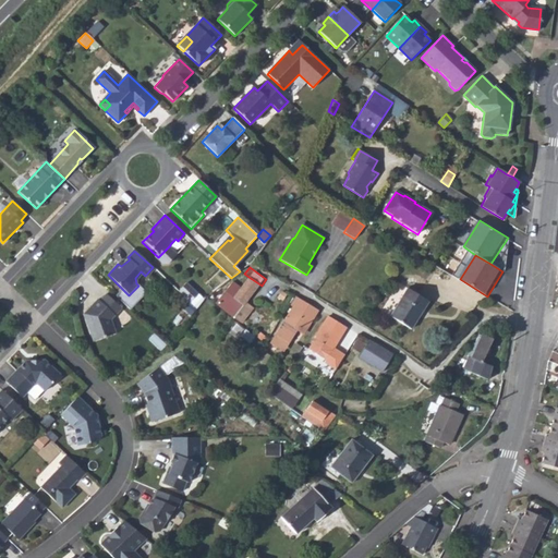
[(226,294),(223,296),(226,299),(223,302),(219,306),(229,314),(239,302),(243,304),(258,283),(249,277),(233,298),(235,299),(234,301),(226,294)]
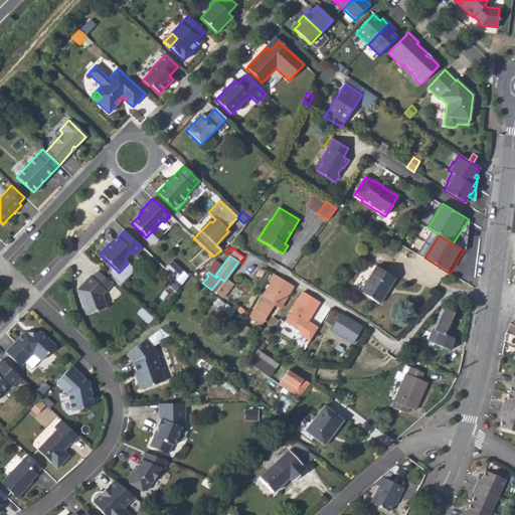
[(176,277),(170,284),(177,290),(190,275),(172,260),(166,268),(176,277)]
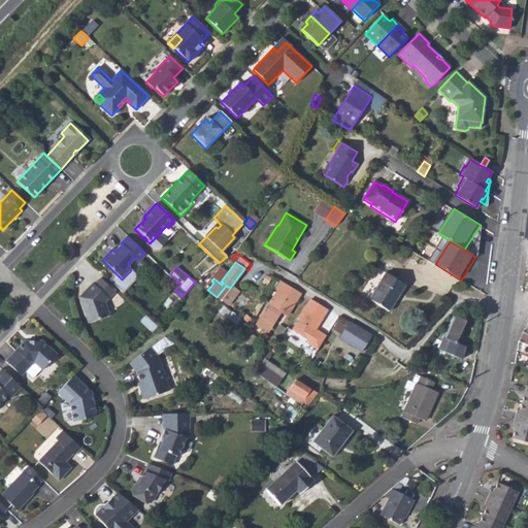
[(404,285),(396,278),(386,272),(368,299),(388,311),(404,285)]
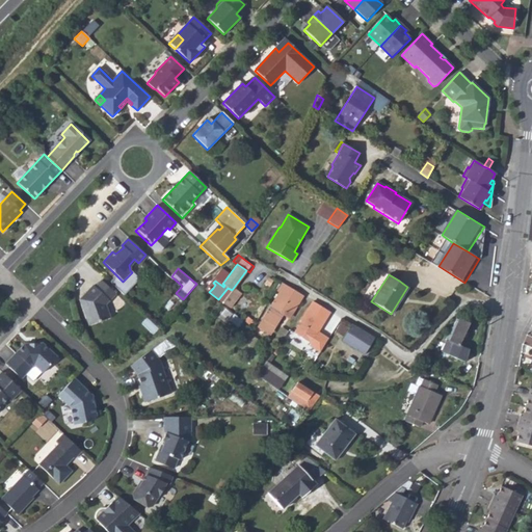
[(118,291),(104,277),(98,284),(97,282),(83,296),(91,322),(112,315),(108,301),(118,291)]
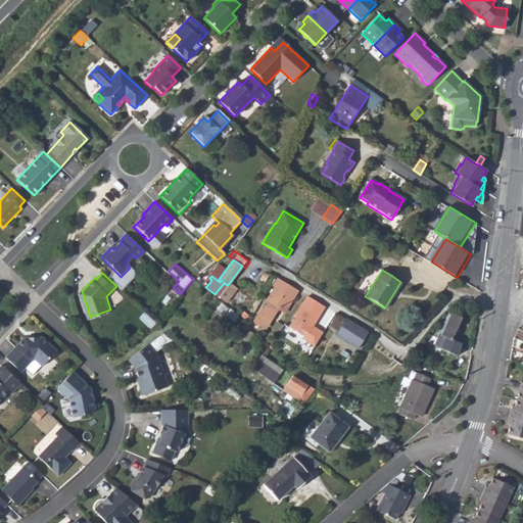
[(251,319),(259,324),(265,317),(270,320),(278,305),(285,310),(296,290),(277,278),(272,286),(275,289),(269,299),(267,298),(257,313),(255,312),(251,319)]
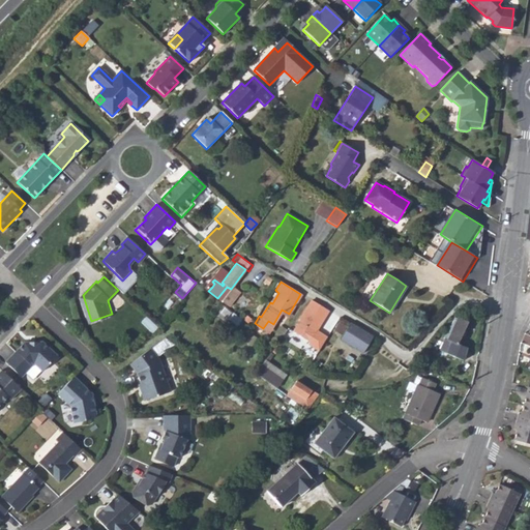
[(328,311),(311,300),(298,320),(299,320),(292,331),(300,336),(307,342),(306,345),(316,352),(325,337),(316,332),(328,311)]
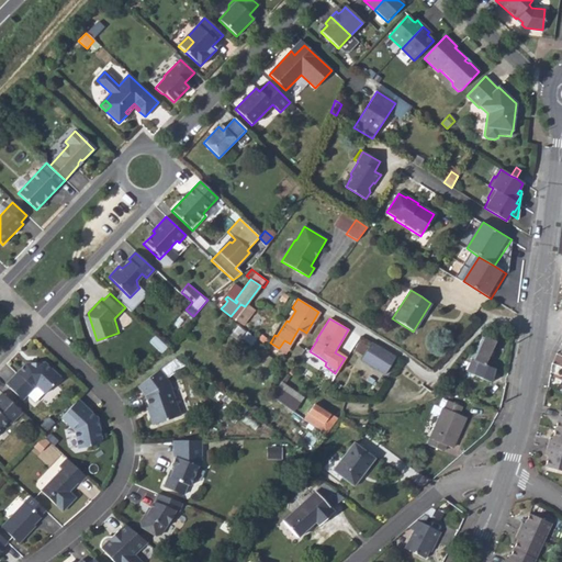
[(494,368),(484,363),(495,341),(484,336),(483,337),(481,337),(476,346),(475,345),(470,358),(471,358),(465,371),(491,382),(494,371),(494,368)]
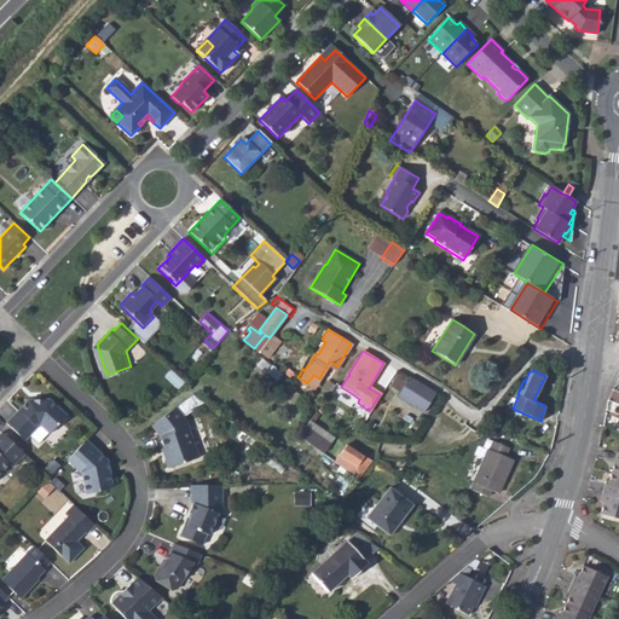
[(399,395),(422,410),(433,393),(410,379),(399,395)]
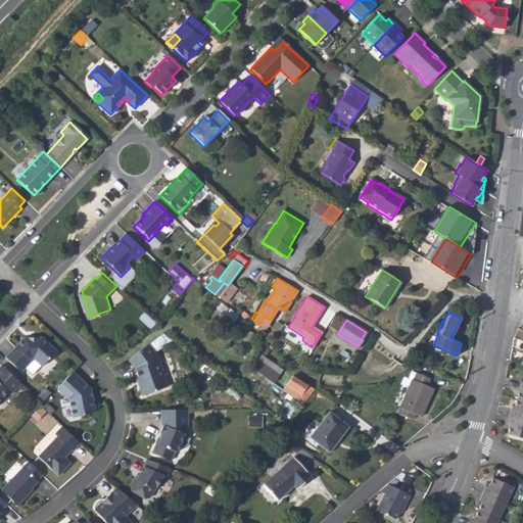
[(330,330),(336,334),(341,325),(335,321),(330,330)]
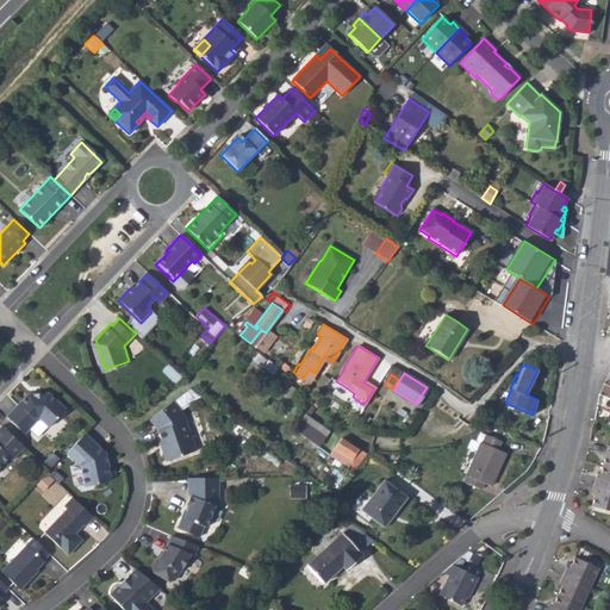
[(29,396),(6,418),(23,435),(35,424),(42,424),(48,430),(66,412),(49,396),(29,396)]
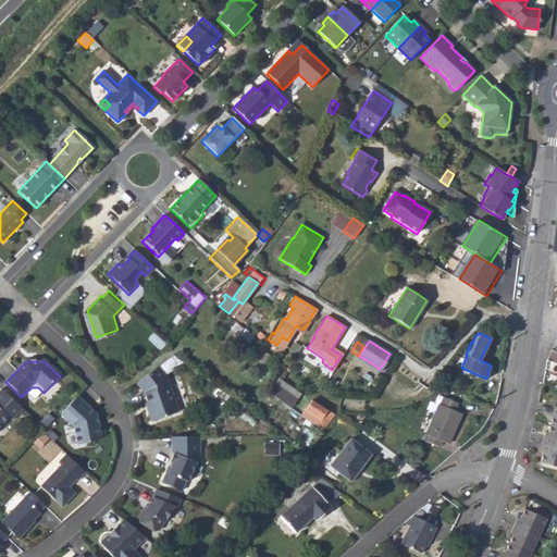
[(158,367),(136,383),(144,393),(147,404),(149,409),(147,409),(151,422),(178,412),(168,380),(158,367)]
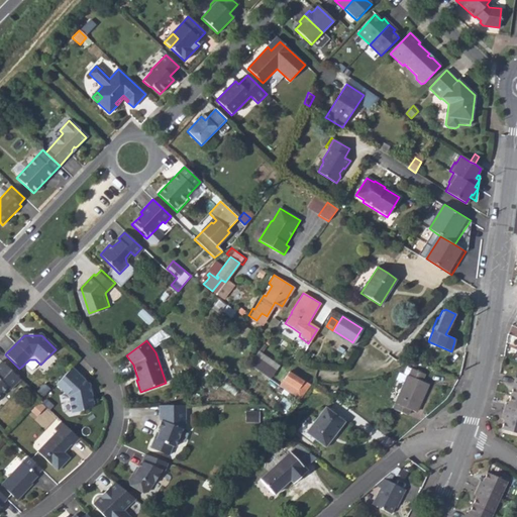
[(284,369),(261,352),(255,359),(279,376),(284,369)]
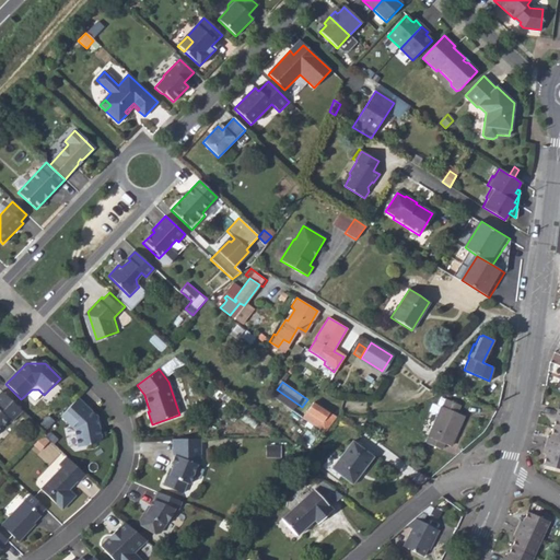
[(22,411),(1,392),(0,393),(0,428),(8,421),(11,423),(22,411)]
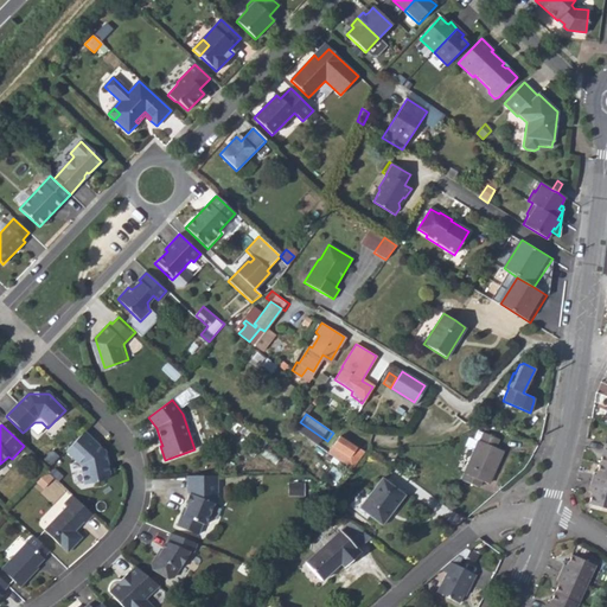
[(481,432),(480,433),(478,440),(460,479),(478,487),(480,481),(487,484),(502,451),(496,447),(499,439),(481,432)]
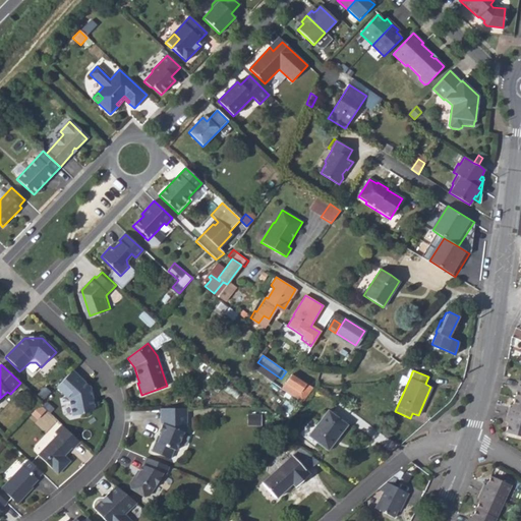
[(70,372),(54,390),(67,402),(69,418),(89,414),(92,409),(90,400),(88,400),(87,392),(89,390),(70,372)]
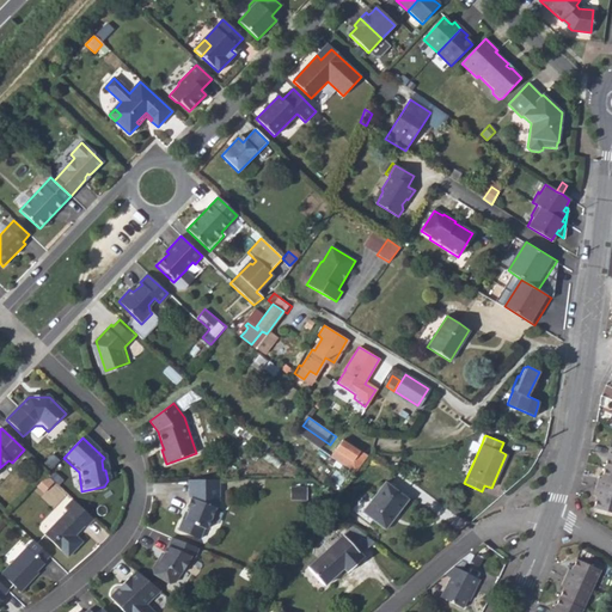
[(344,440),(334,458),(359,475),(369,458),(344,440)]
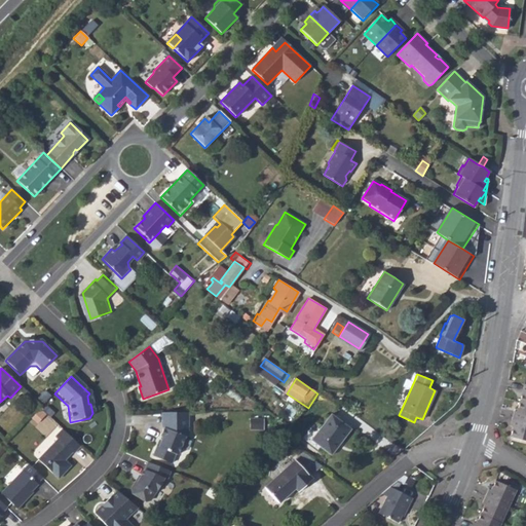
[(512,436),(525,440),(525,382),(518,410),(515,410),(511,424),(514,425),(512,436)]
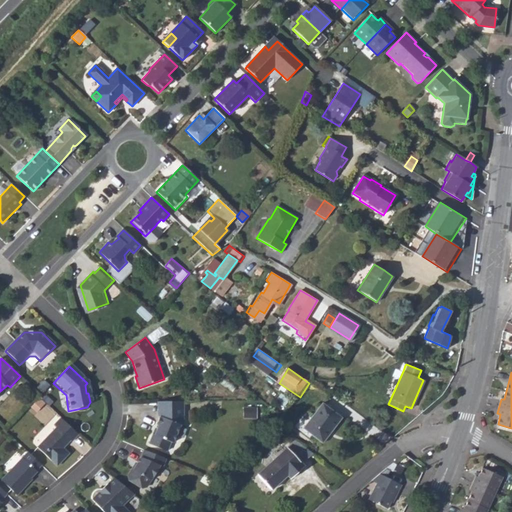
[(39,398),(37,400),(42,404),(36,411),(37,412),(45,403),(39,398)]
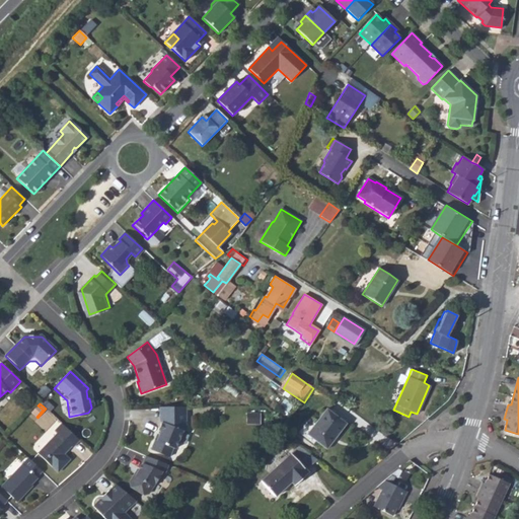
[(43,410),(38,405),(31,412),(36,417),(43,410)]
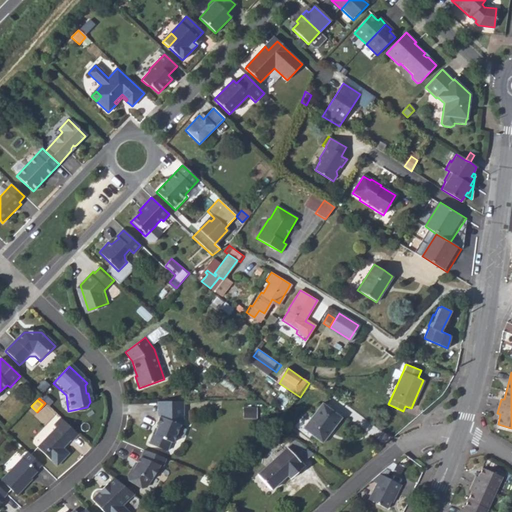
[(182,402),(157,402),(158,416),(159,417),(157,423),(159,424),(154,434),(153,434),(148,444),(166,452),(170,442),(172,443),(180,425),(183,417),(182,402)]
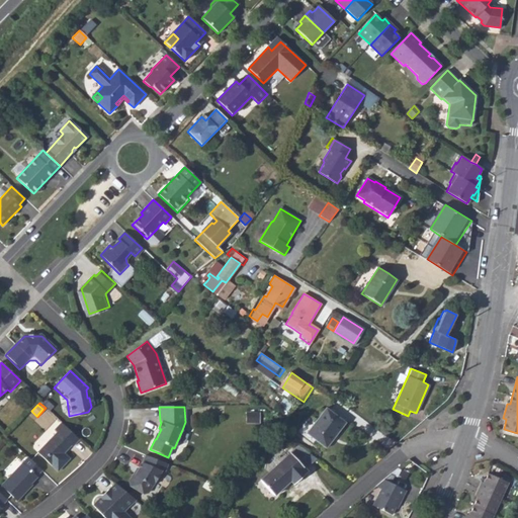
[(307,433),(325,447),(344,423),(326,408),(307,433)]
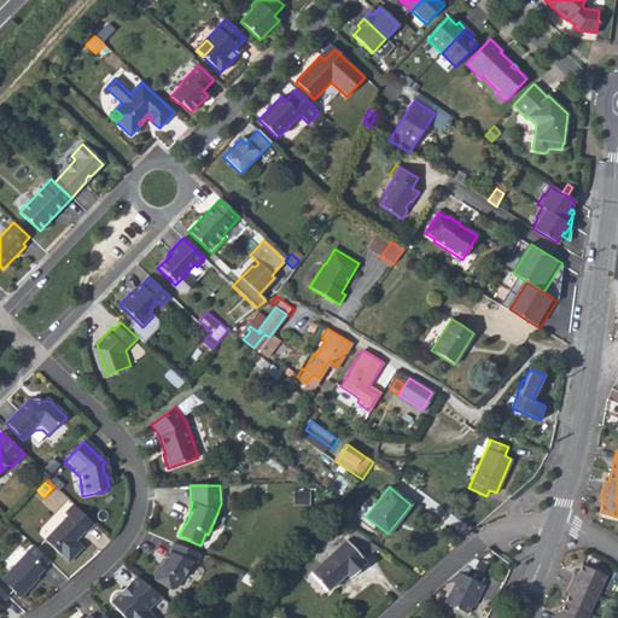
[(309,493),(293,493),(293,505),(309,505),(309,493)]
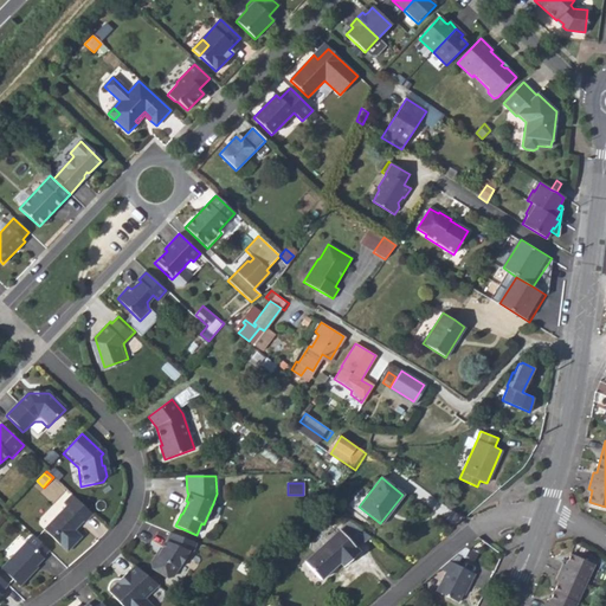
[(90,513),(70,494),(62,502),(65,504),(42,528),(65,550),(79,535),(72,529),(70,527),(72,524),(77,524),(81,520),(82,522),(90,513)]
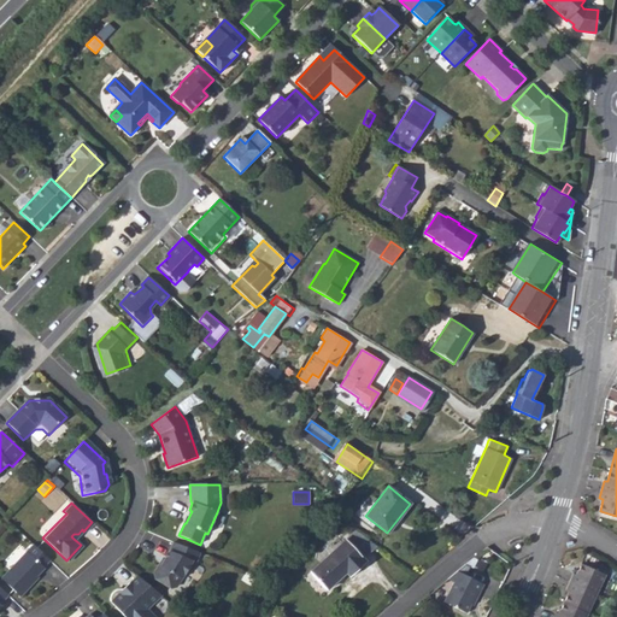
[(346,539),(362,557),(375,546),(354,530),(346,539)]
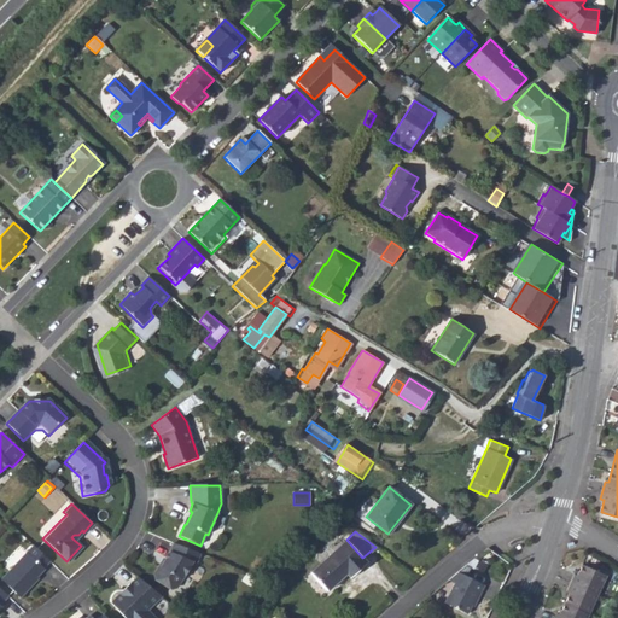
[(366,563),(362,558),(347,540),(310,572),(327,590),(345,575),(349,578),(366,563)]
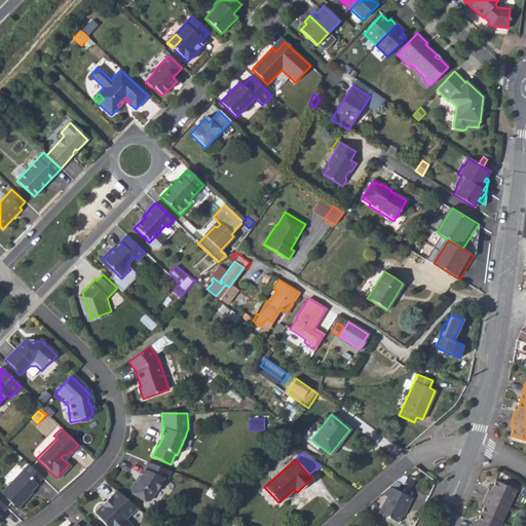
[(170,472),(148,462),(144,470),(140,477),(137,482),(135,481),(130,487),(132,492),(144,500),(150,499),(164,479),(166,480),(170,472)]
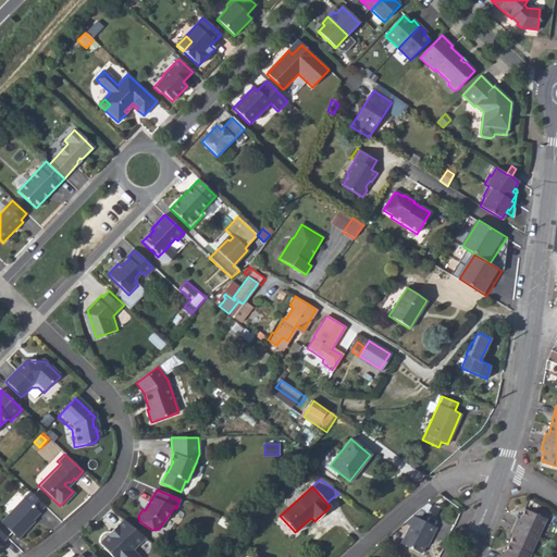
[(45,506),(29,492),(1,522),(19,540),(31,525),(29,524),(33,521),(39,514),(39,512),(45,506)]
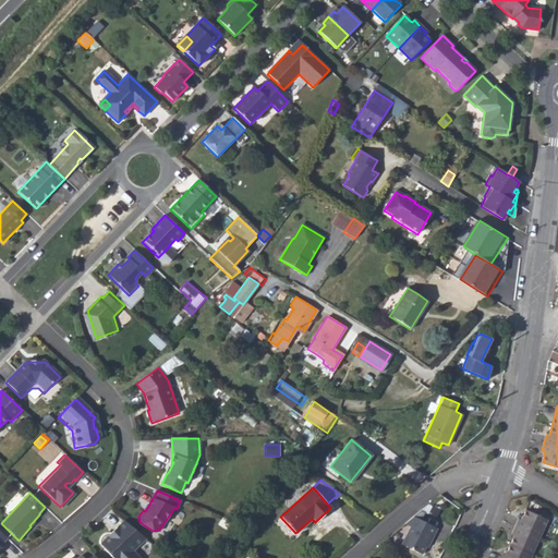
[(437,517),(440,509),(429,504),(425,511),(437,517)]
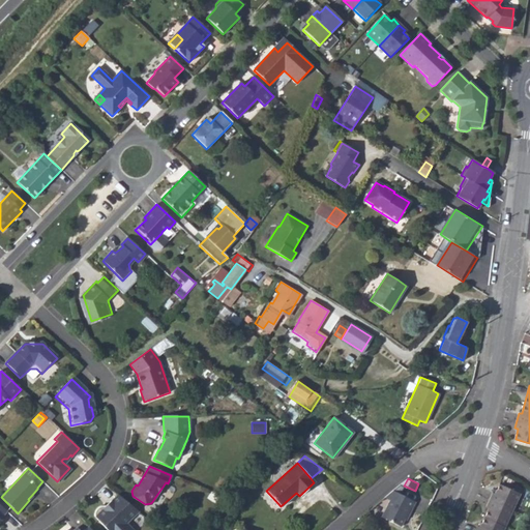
[(501,529),(518,494),(498,484),(493,494),(490,493),(483,508),(487,509),(478,528),(475,526),(473,529),(501,529)]
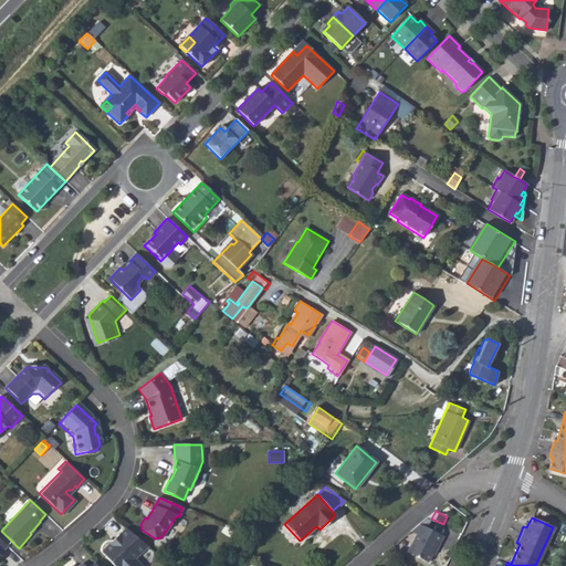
[(443,536),(419,524),(417,526),(410,532),(416,534),(411,543),(415,545),(410,554),(428,563),(438,544),(439,545),(443,536)]
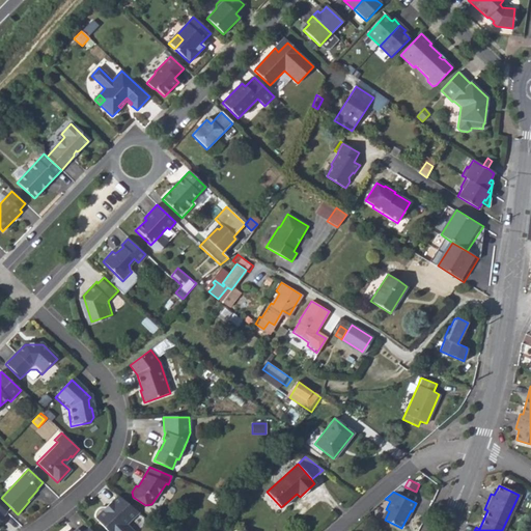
[(126,524),(137,511),(116,495),(108,504),(109,505),(106,508),(105,507),(103,507),(101,507),(100,507),(99,508),(98,509),(96,510),(95,512),(94,513),(94,515),(94,518),(107,530),(132,530),(133,530),(126,524)]
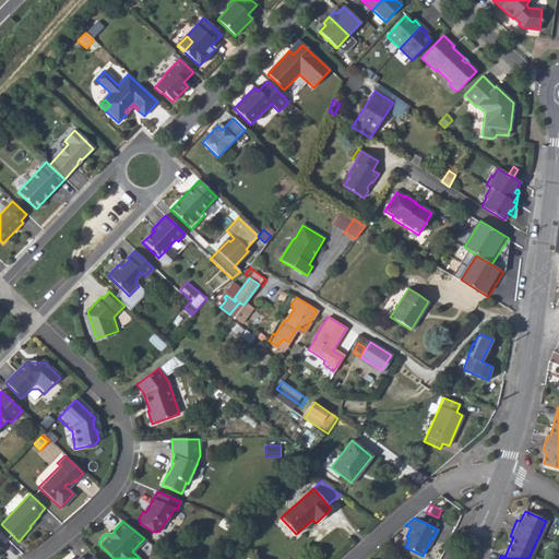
All buildings are outlined.
